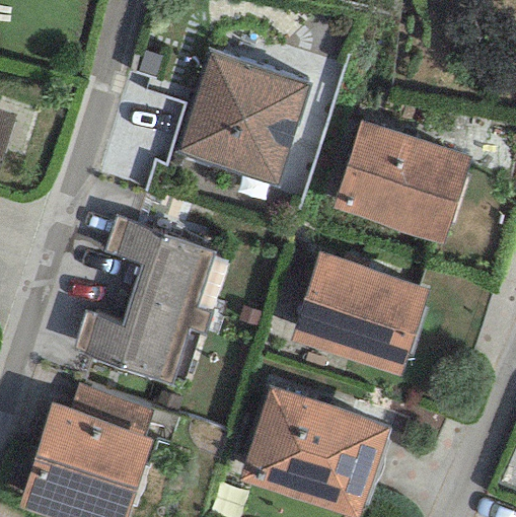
[(310,84),(212,52),(179,150),(278,182),(310,84)]
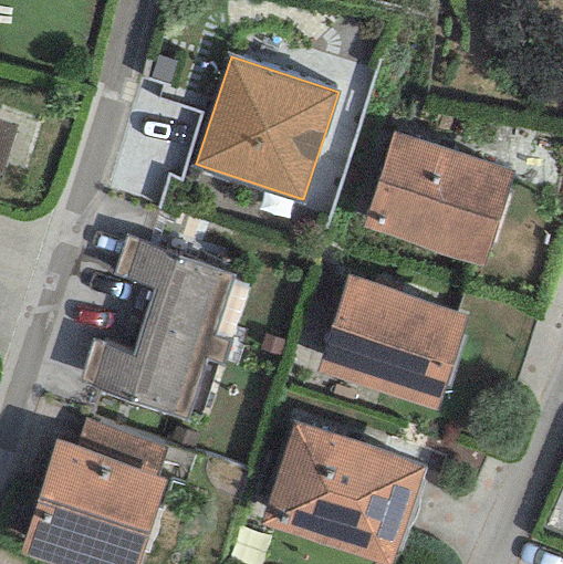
[(0,187),(21,125),(0,117),(0,187)]
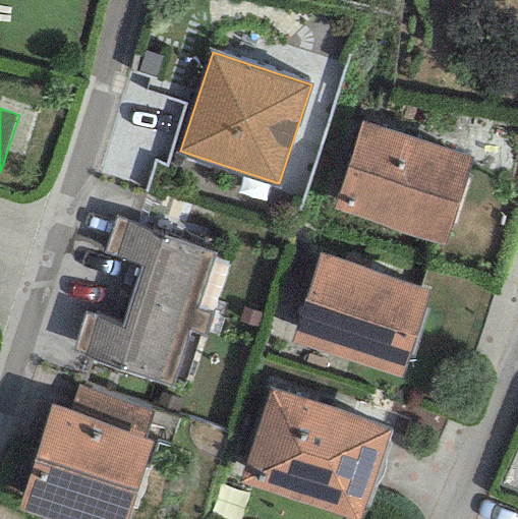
[(363,120),(335,208),(444,242),(472,154),(363,120)]
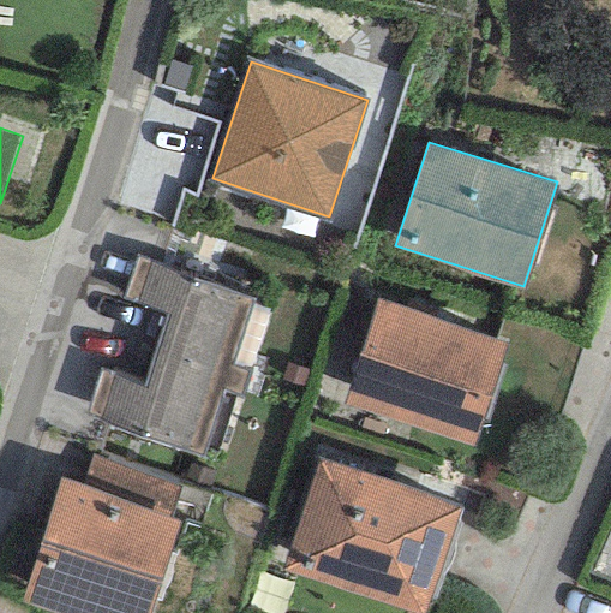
[(255,296),(137,256),(124,296),(169,311),(155,353),(245,384),(250,369),(232,363),(255,296)]
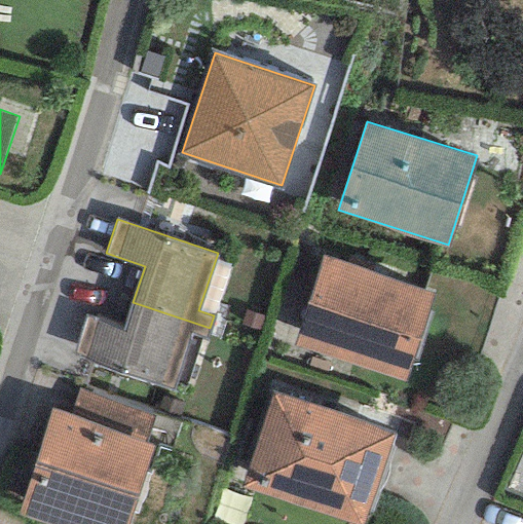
[(326,255),(296,343),(408,380),(437,292),(326,255)]
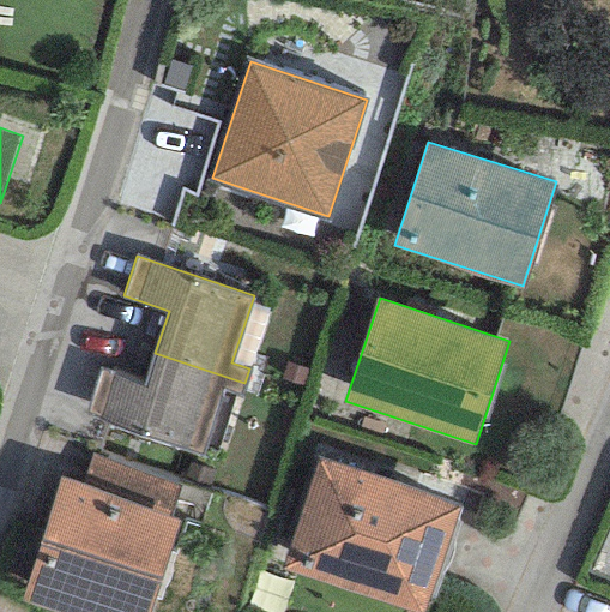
[(245,383),(155,353),(144,384),(102,370),(86,413),(201,451),(224,385),(242,391),(245,383)]
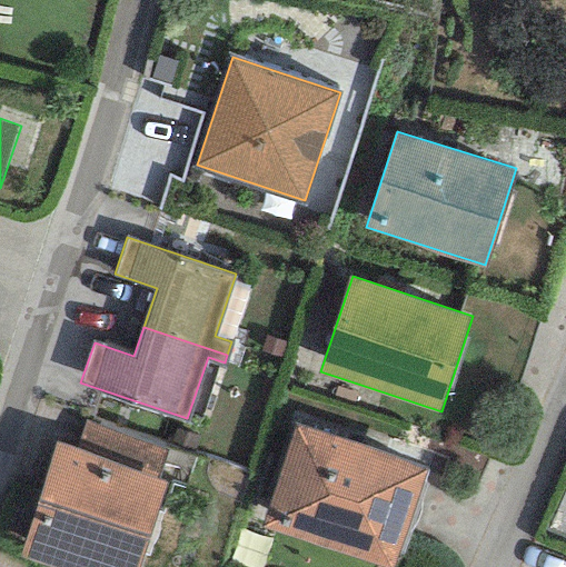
[(86,419),(76,448),(158,478),(169,448),(86,419)]
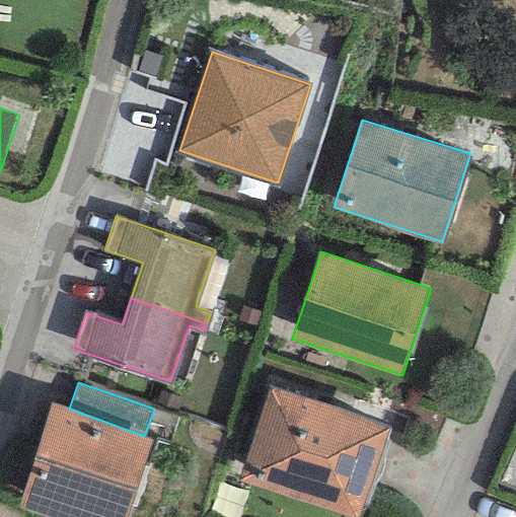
[(359,516),(390,425),(271,385),(239,479),(355,516),(359,516)]
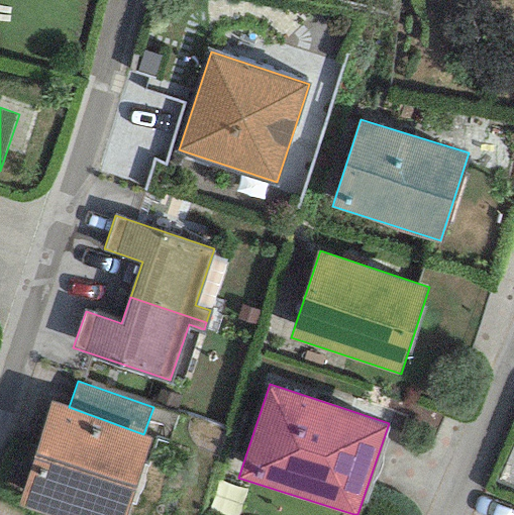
[(69,407),(52,402),(17,504),(52,514),(126,514),(153,436),(143,434),(69,407)]
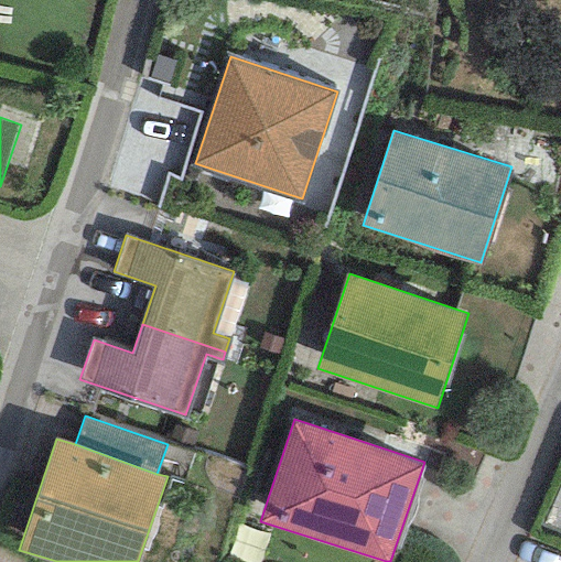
All buildings are outlined.
